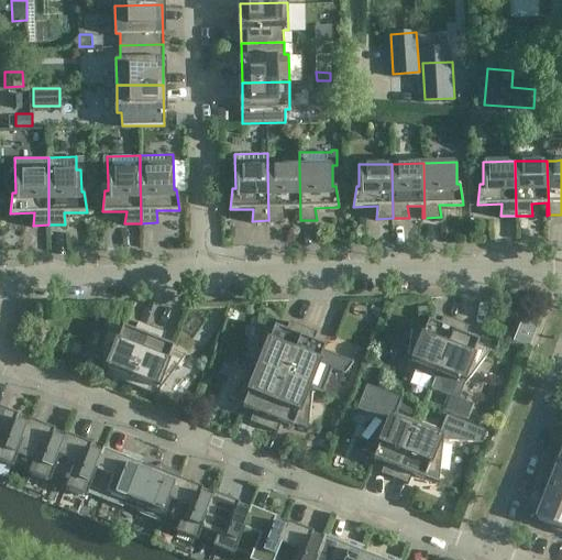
[(267,166),(268,220),(285,220),(283,208),(299,208),(299,220),(300,220),(299,165),(267,166)]
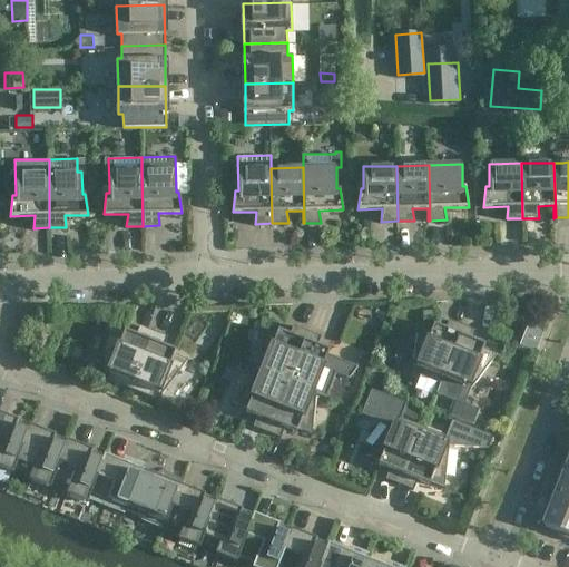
[(440,381),(463,323),(449,318),(445,328),(433,323),(432,326),(419,321),(413,363),(419,365),(417,372),(440,381)]
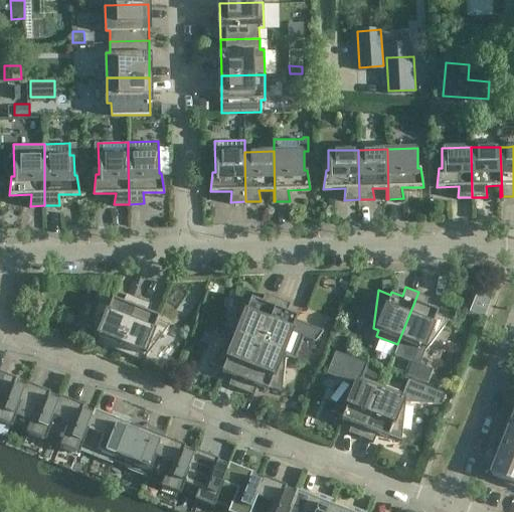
[(260,343),(278,297),(265,292),(262,301),(250,297),(249,300),(237,295),(233,332),(260,343)]
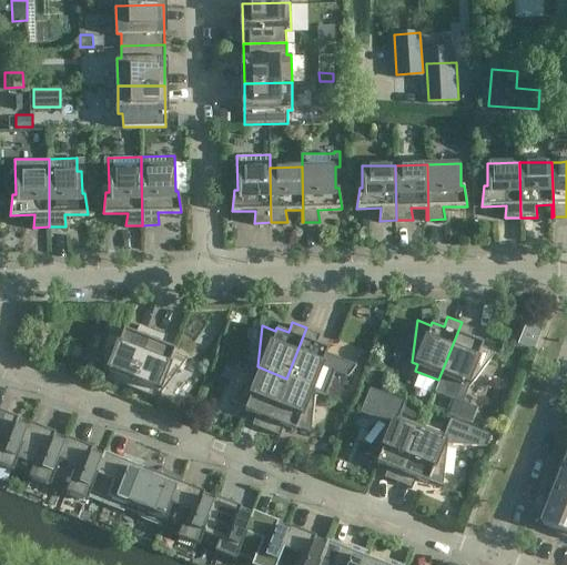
[(475,328),(462,322),(438,380),(452,385),(441,410),(471,422),(477,405),(464,400),(469,385),(495,351),(482,345),(483,342),(472,338),(475,328)]
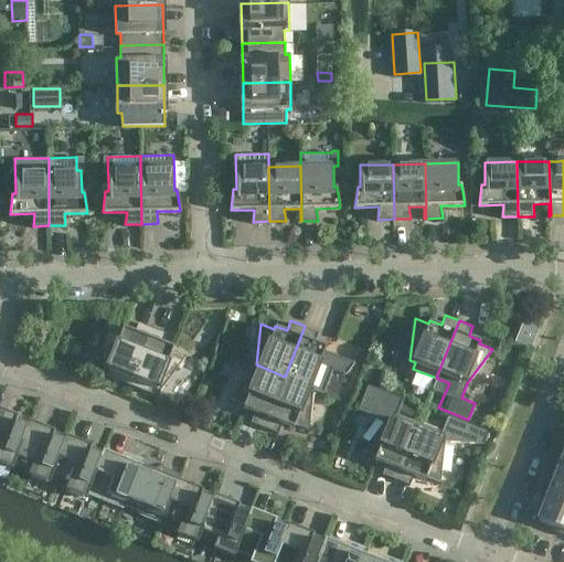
[(130,384),(152,327),(139,321),(135,330),(124,326),(121,330),(108,325),(104,367),(109,369),(107,374),(130,384)]
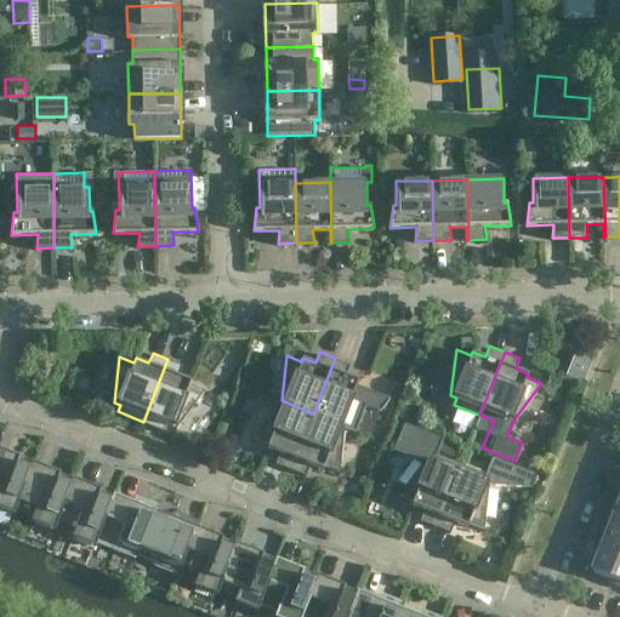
[(579,353),(570,375),(584,381),(592,358),(579,353)]
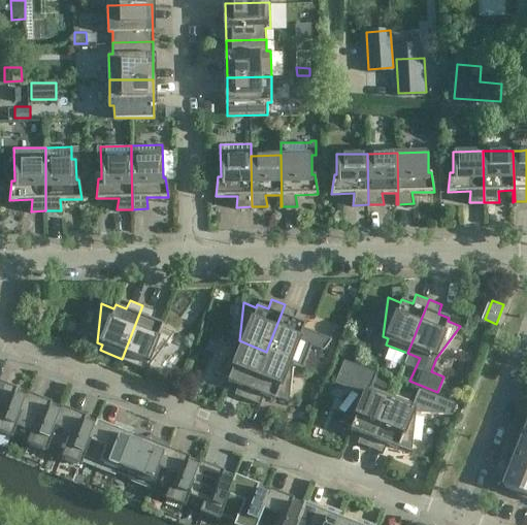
[(297,309),(285,304),(266,352),(293,362),(316,331),(303,327),(304,323),(294,319),(297,309)]
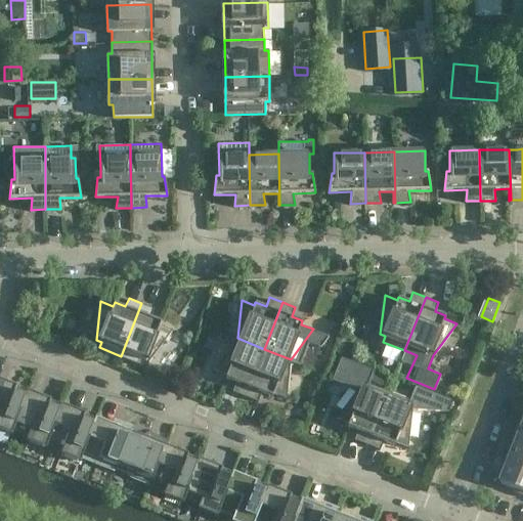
[(155,308),(141,303),(121,356),(141,364),(144,358),(149,360),(173,330),(160,324),(162,321),(150,316),(155,308)]
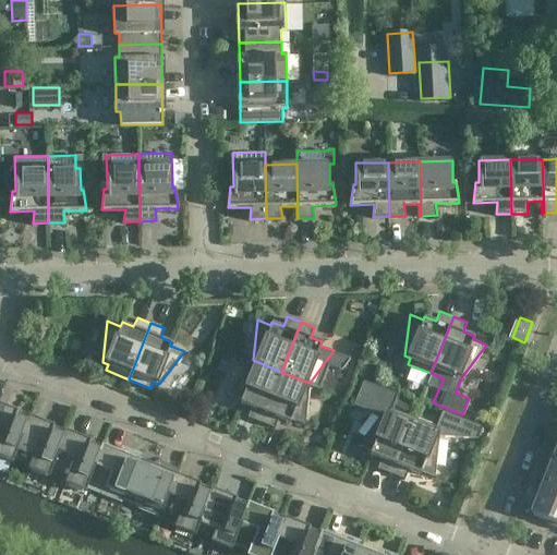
[(281,372),(253,360),(229,393),(242,398),(240,401),(252,406),(247,415),(262,421),(281,372)]
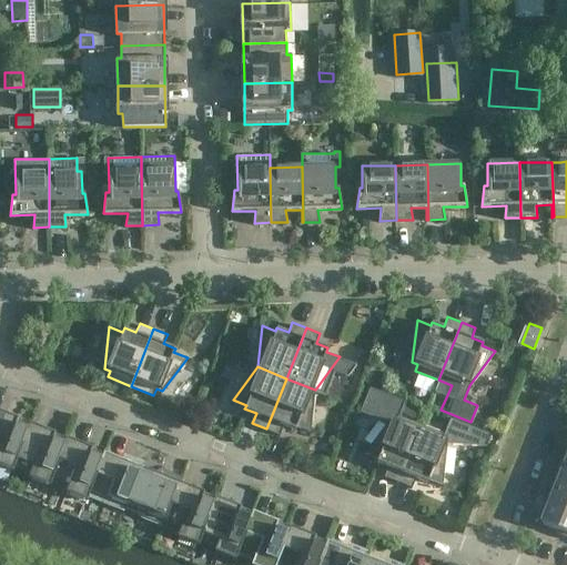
[(367,371),(363,380),(376,385),(380,376),(367,371)]
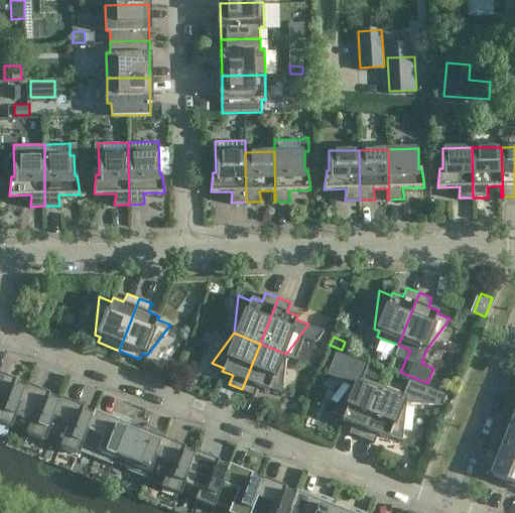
[(282,391),(286,354),(260,344),(242,389),(254,394),(258,385),(268,389),(270,386),(282,391)]
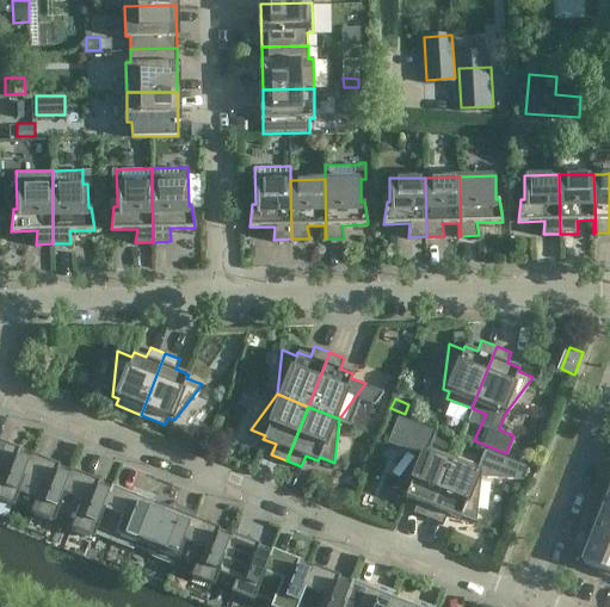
[(0,502),(11,507),(14,499),(29,460),(17,454),(19,448),(0,440),(0,502)]
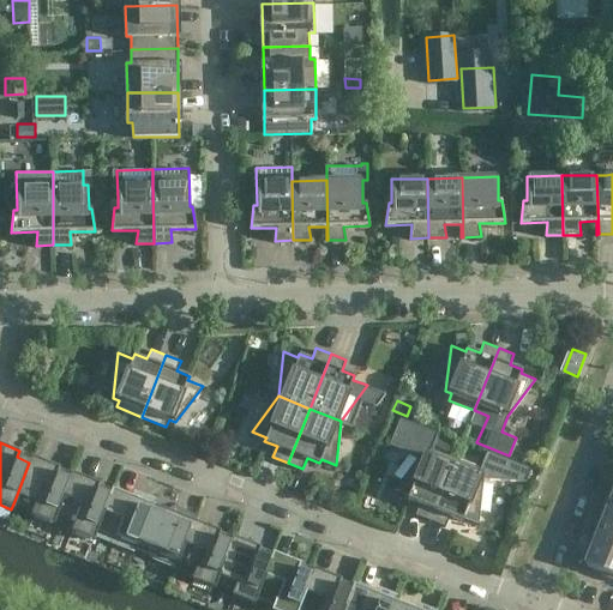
[(431,519),(456,457),(431,447),(427,453),(421,451),(395,488),(409,494),(407,497),(420,502),(415,513),(431,519)]
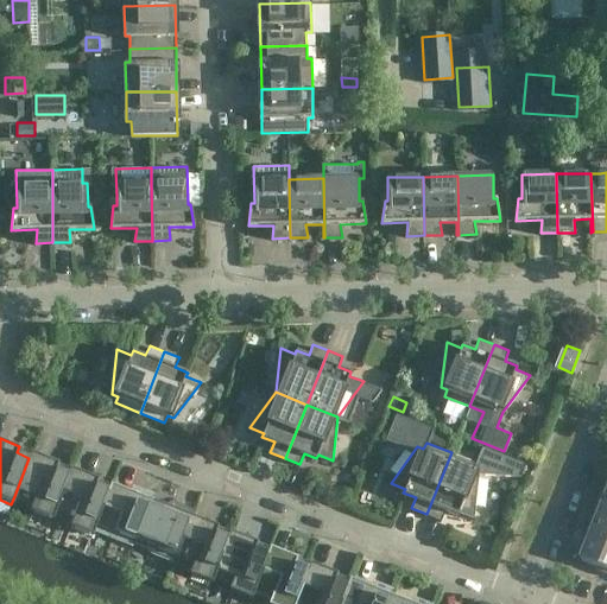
[(475,463),(451,452),(427,514),(441,520),(446,509),(457,515),(460,510),(474,516),(479,474),(520,475),(525,463),(482,445),(475,463)]
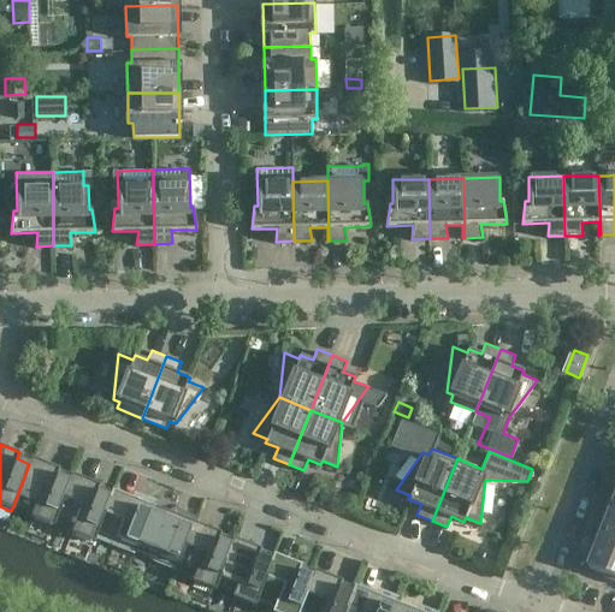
[(51,527),(54,520),(70,480),(58,475),(60,468),(33,457),(29,464),(15,503),(31,510),(29,518),(51,527)]
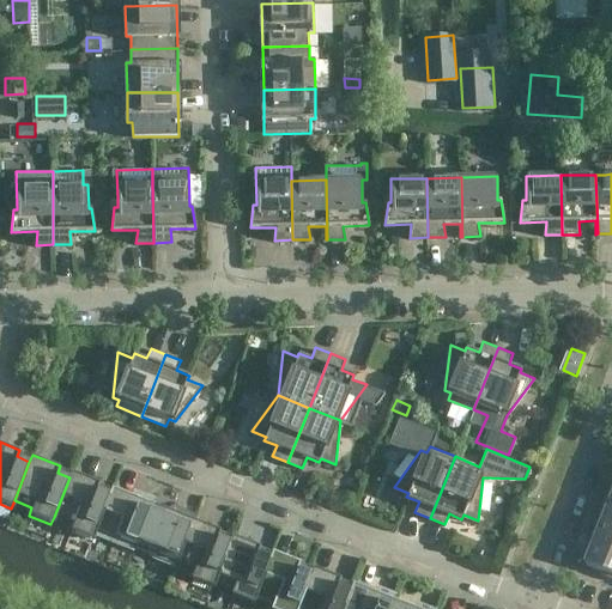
[(110,493),(109,493),(97,488),(100,482),(72,470),(70,477),(54,517),(71,523),(68,531),(91,541),(95,533),(110,493)]
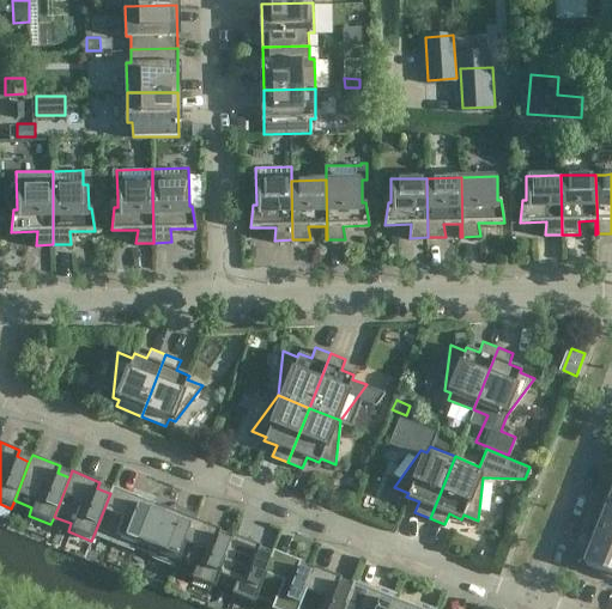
[(113,487),(109,493),(110,493),(95,533),(135,549),(153,503),(113,487)]
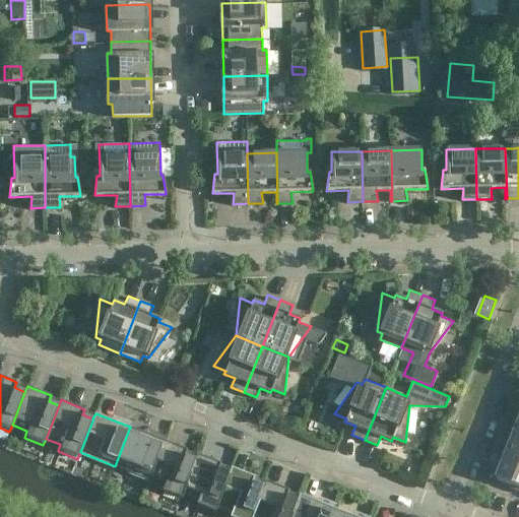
[(148,479),(164,441),(130,427),(115,466),(148,479)]
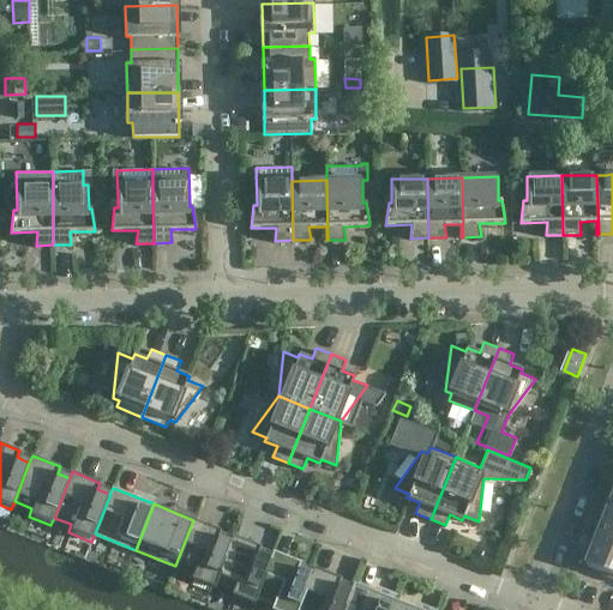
[(612,517),(608,515),(599,539),(612,544),(612,517)]
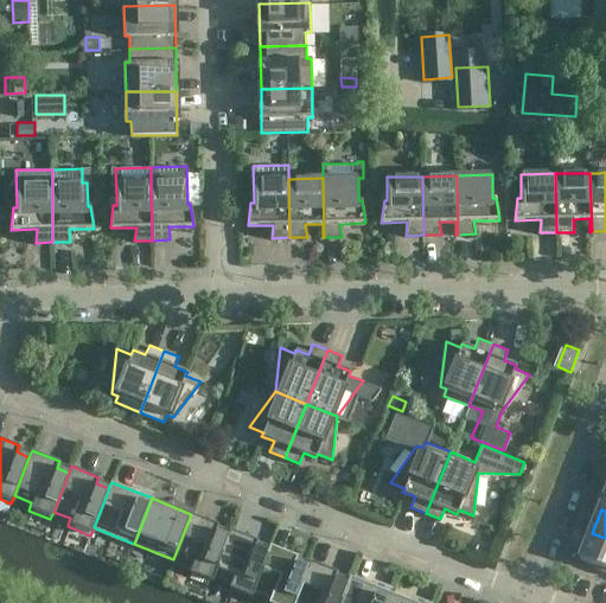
[(210,582),(214,575),(231,530),(230,530),(228,536),(216,531),(218,524),(191,514),(173,559),(190,565),(187,573),(210,582)]
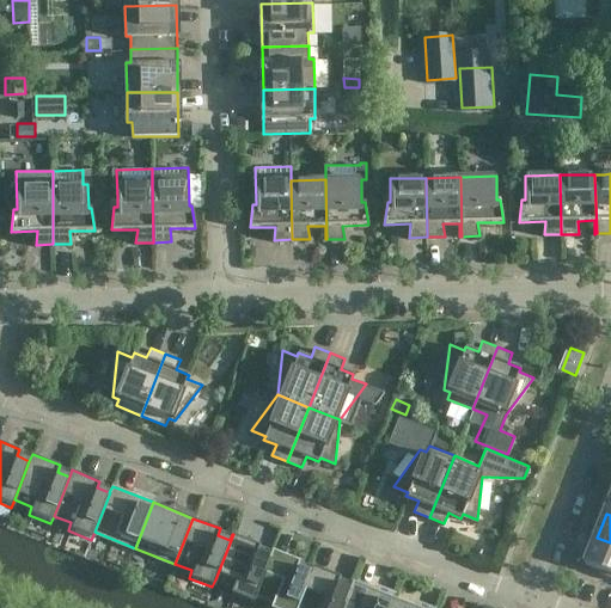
[(233,534),(215,579),(233,587),(230,595),(251,603),(255,595),(274,550),(273,550),(270,556),(257,551),(260,545),(233,534)]
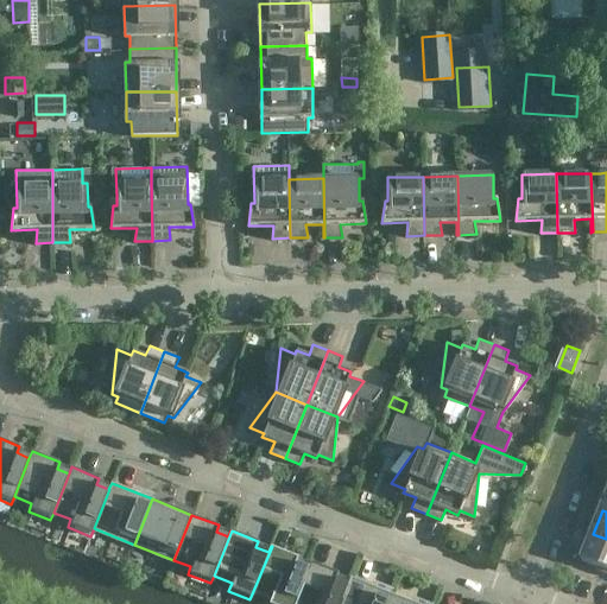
[(606,539),(593,534),(583,558),(600,565),(599,570),(606,573),(606,539)]
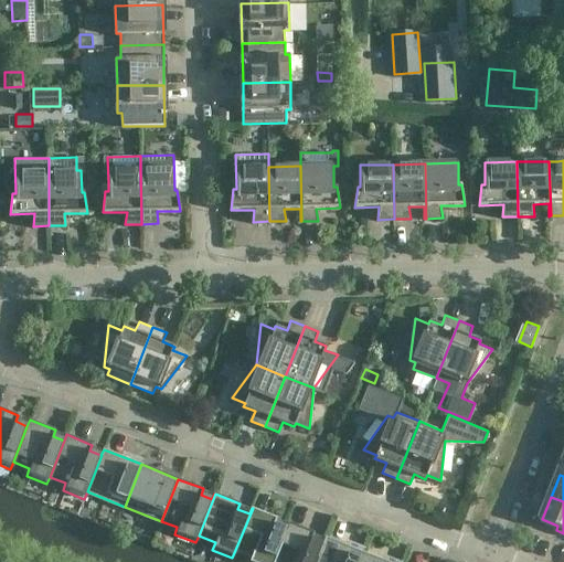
[(277,518),(253,508),(235,550),(251,557),(248,561),(274,561),(289,523),(288,522),(286,529),(275,525),(277,518)]
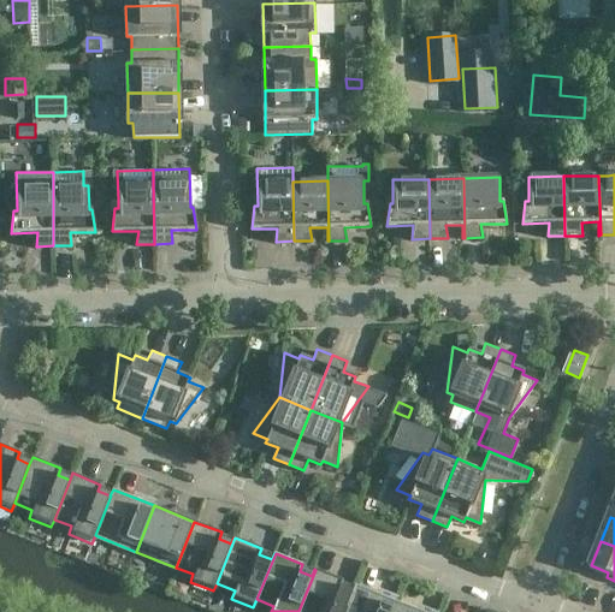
[(315,570),(299,611),(346,611),(356,586),(355,586),(353,592),(339,587),(342,581),(315,570)]
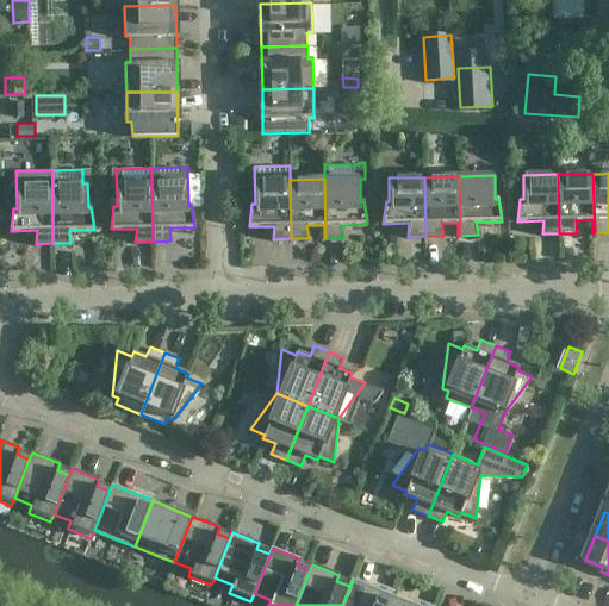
[(389,605),(393,595),(353,580),(342,605),(389,605)]
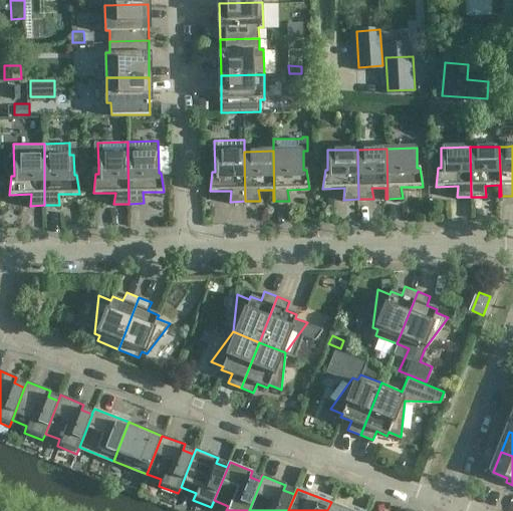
[(352,510),(331,502),(327,510),(352,510)]
